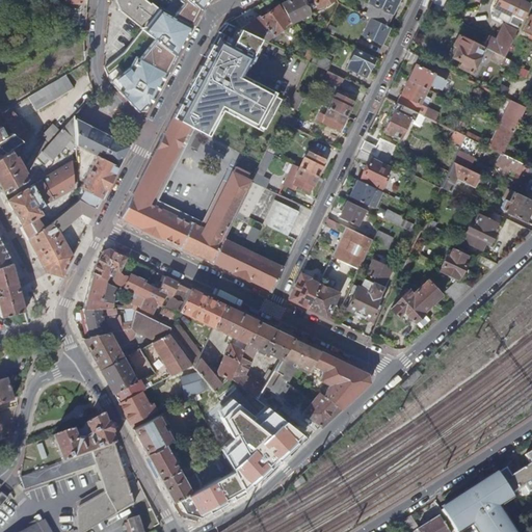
[(124,52),(104,68),(111,82),(137,111),(147,110),(191,26),(189,25),(198,8),(201,9),(210,0),(178,0),(182,3),(173,16),(158,9),(141,30),(124,52)]
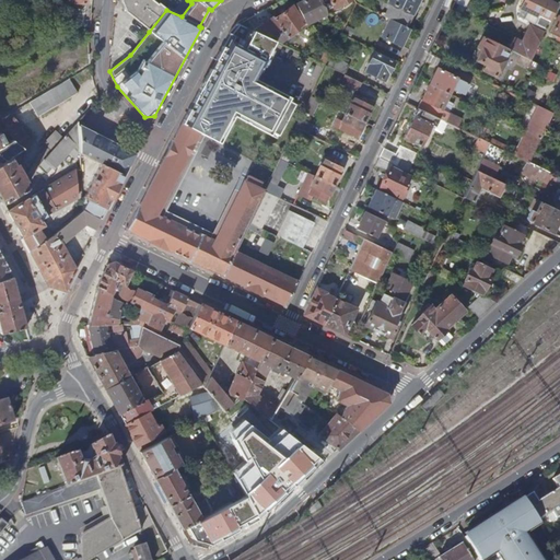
[(146,30),(149,32),(166,10),(158,3),(156,4),(150,0),(120,0),(126,11),(147,28),(146,30)]
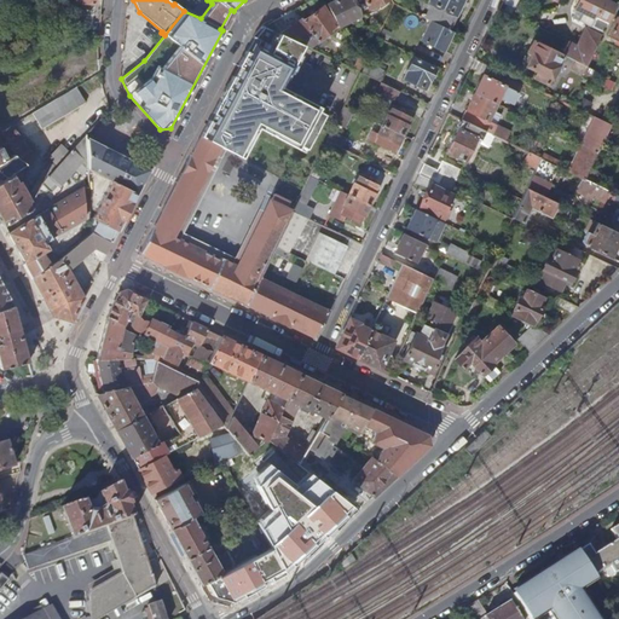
[(339,27),(359,16),(351,0),(335,0),(328,4),(339,27)]
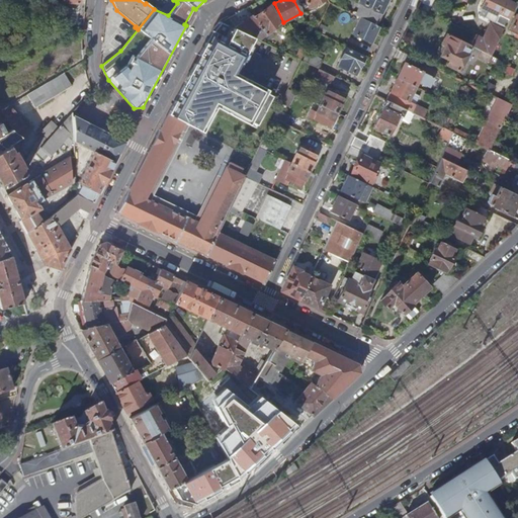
[(360,3),(354,15),(359,17),(374,24),(386,0),(358,0),(357,2),(360,3)]
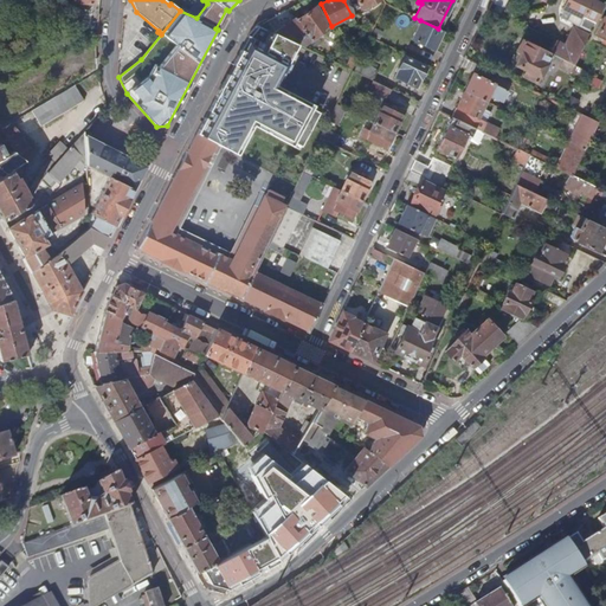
[(580,50),(601,5),(591,0),(566,0),(561,10),(568,13),(565,20),(585,30),(582,32),(572,27),(563,45),(579,52),(580,50)]
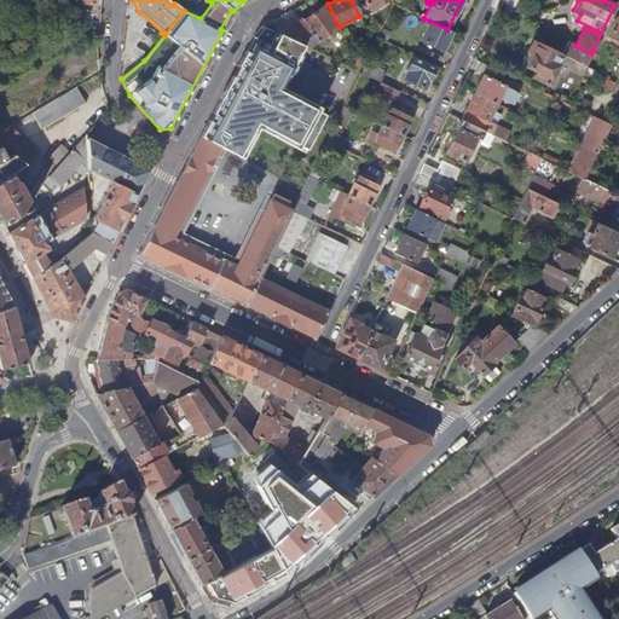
[(414,28),(423,33),(429,21),(423,18),(393,4),(386,18),(403,27),(404,25),(412,29),(414,28)]
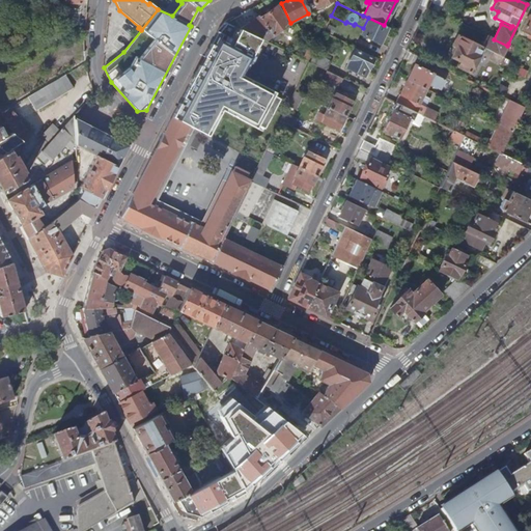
[(257,16),(240,28),(261,38),(266,40),(289,23),(277,5),(259,17),(257,16)]
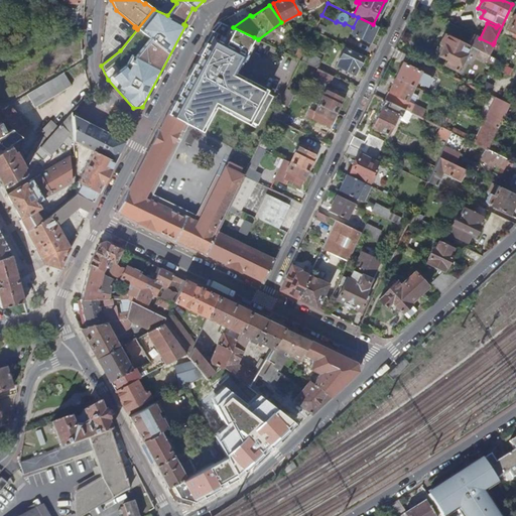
[(515,16),(513,15),(506,29),(515,34),(515,16)]
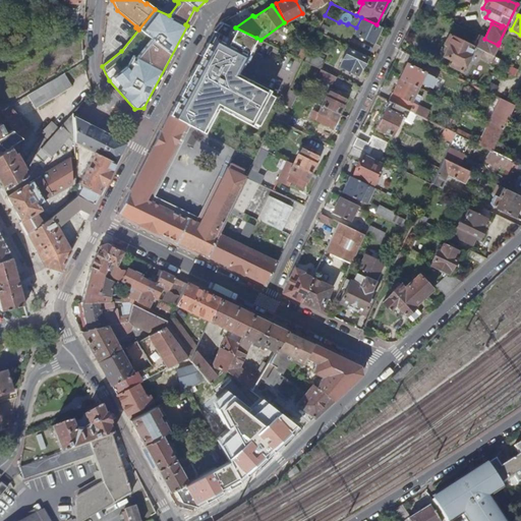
[(372,43),(381,26),(377,24),(361,17),(356,27),(354,34),(372,43)]
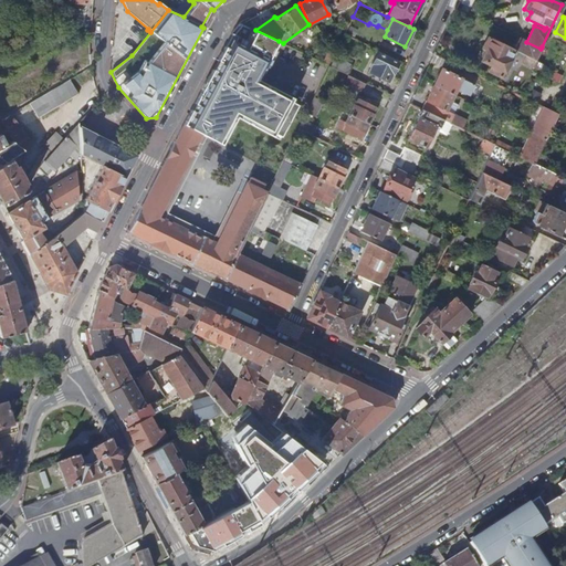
[(200,134),(221,145),(236,117),(280,140),(300,103),(259,81),(266,67),(268,67),(272,60),(276,51),(274,50),(279,41),(255,30),(240,22),(232,33),(229,39),(217,63),(184,125),(200,134)]
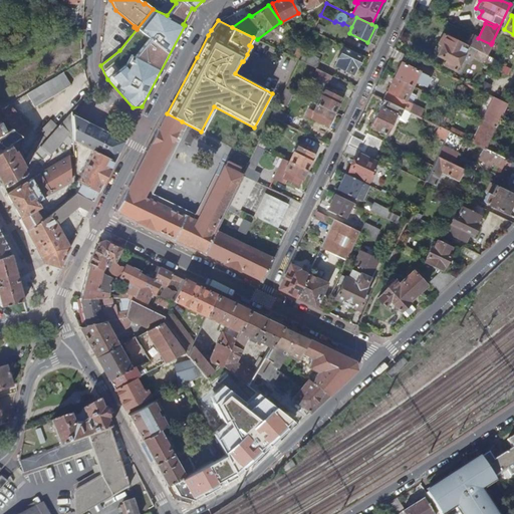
[(454,69),(466,45),(443,34),(434,52),(445,58),(443,63),(454,69)]
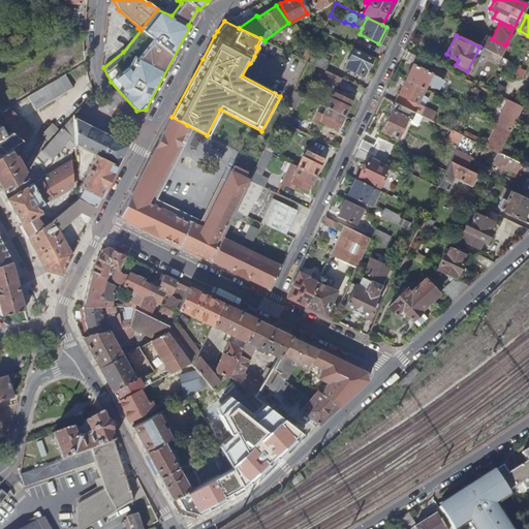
[(492,39),(485,36),(479,47),(500,56),(505,45),(492,39)]
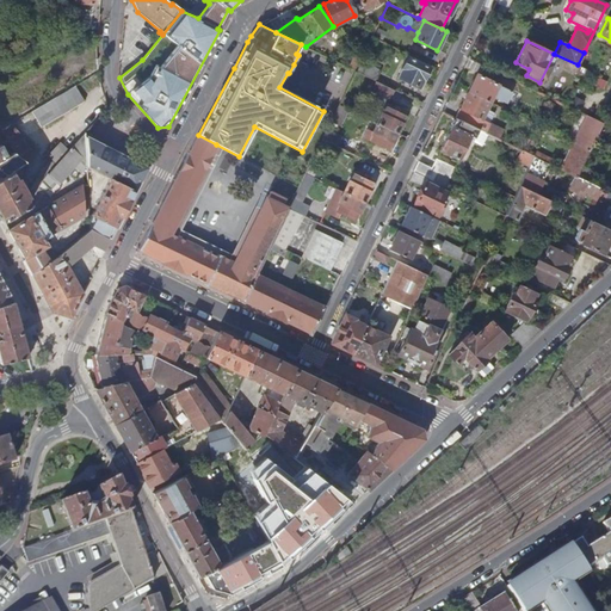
[(357,50),(349,67),(355,69),(356,71),(363,55),(357,50)]
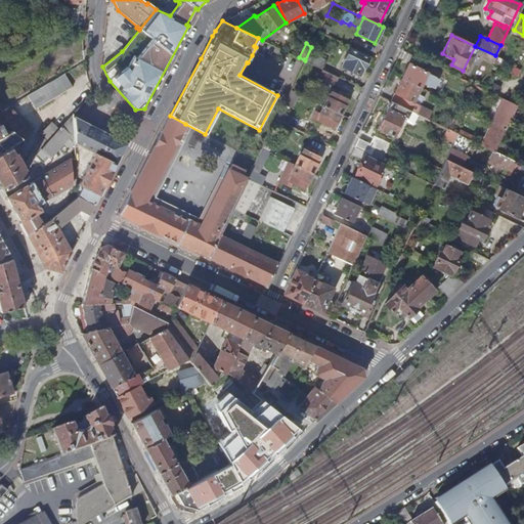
[(367,57),(349,49),(341,67),(359,75),(365,61),(367,57)]
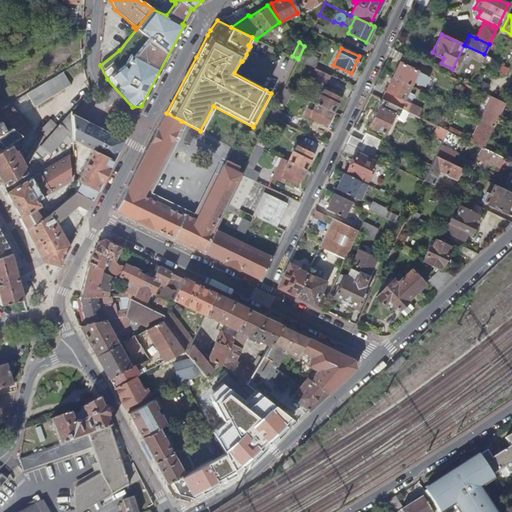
[(404,61),(406,56),(392,49),(388,57),(396,61),(404,61)]
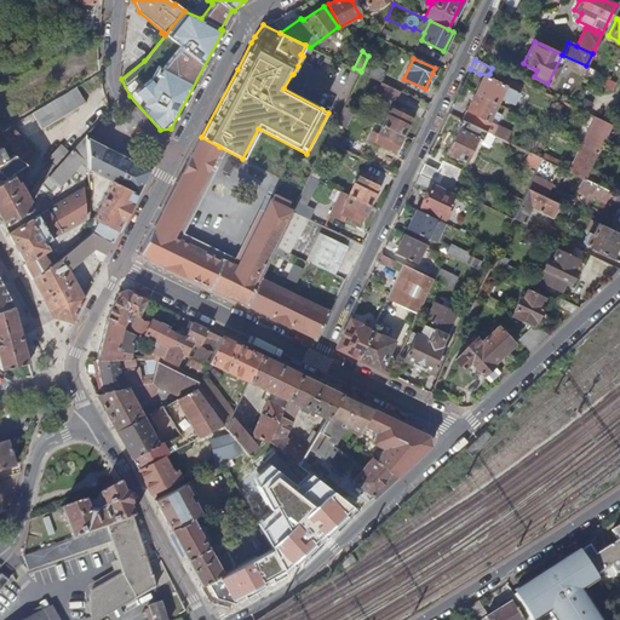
[(367,63),(362,72),(382,81),(386,73),(367,63)]
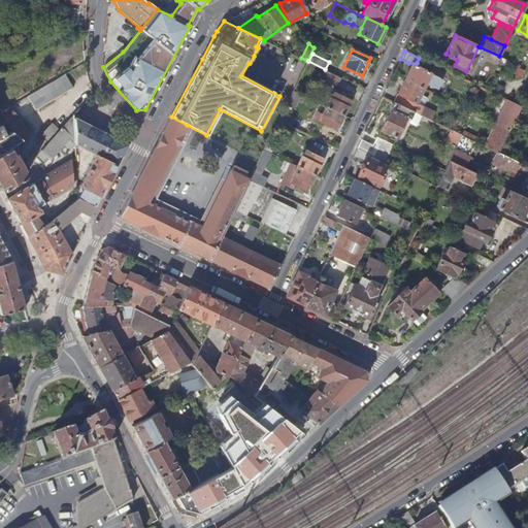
[(413,65),(404,79),(422,88),(424,84),(437,89),(444,73),(431,67),(429,72),(413,65)]
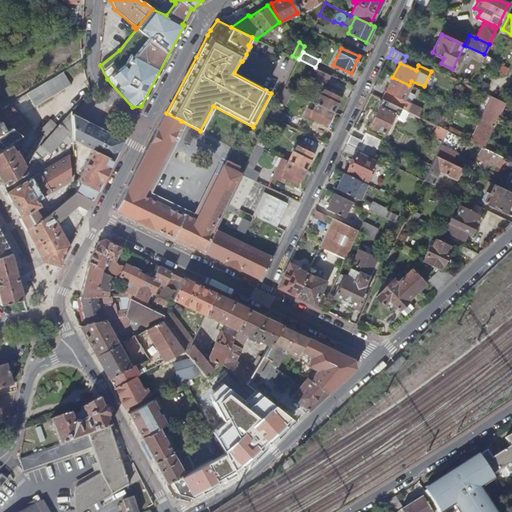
[(325,82),(329,74),(315,67),(312,75),(325,82)]
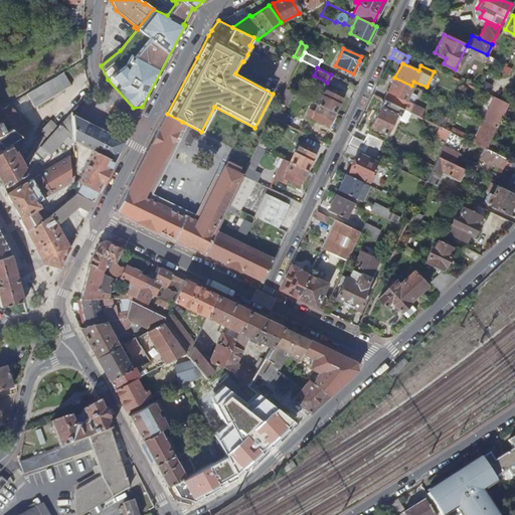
[(72,86),(64,72),(27,94),(35,107),(72,86)]
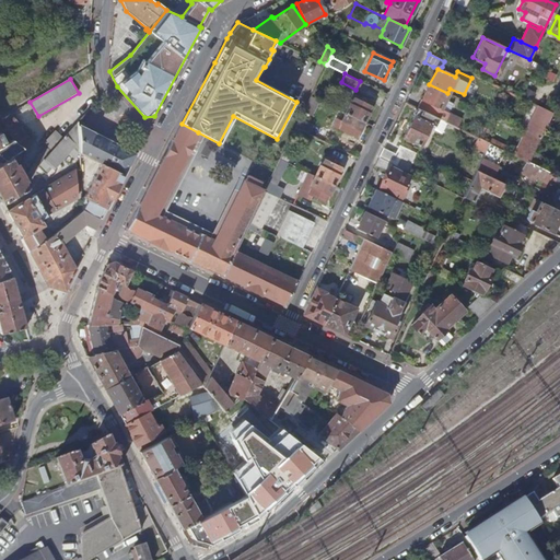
[(429,84),(418,109),(439,119),(457,128),(462,118),(441,108),(447,93),(429,84)]
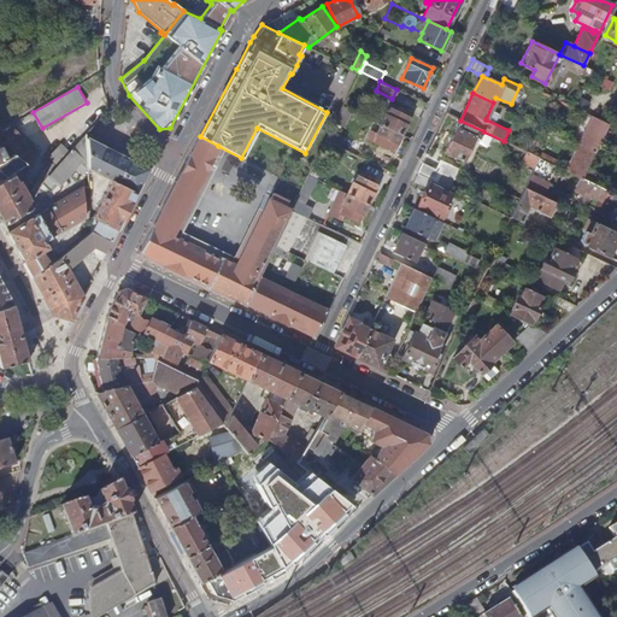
[(348,119),(352,111),(342,106),(339,115),(348,119)]
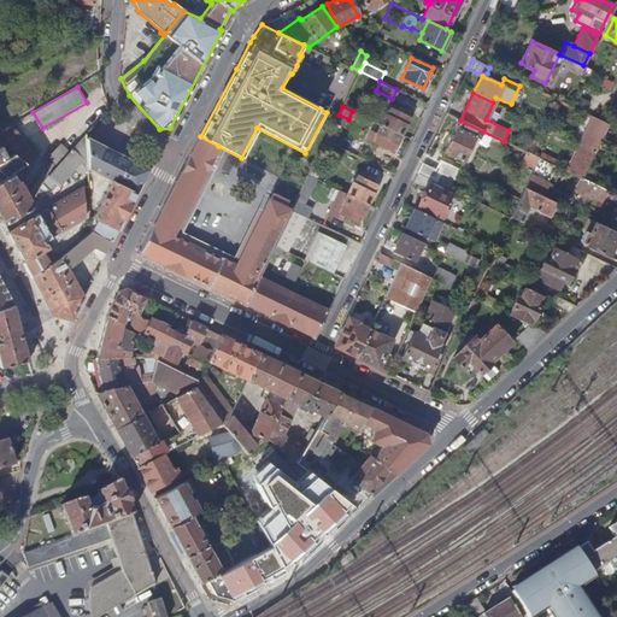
[(385,115),(381,124),(401,134),(406,124),(404,123),(407,116),(391,109),(387,115),(385,115)]
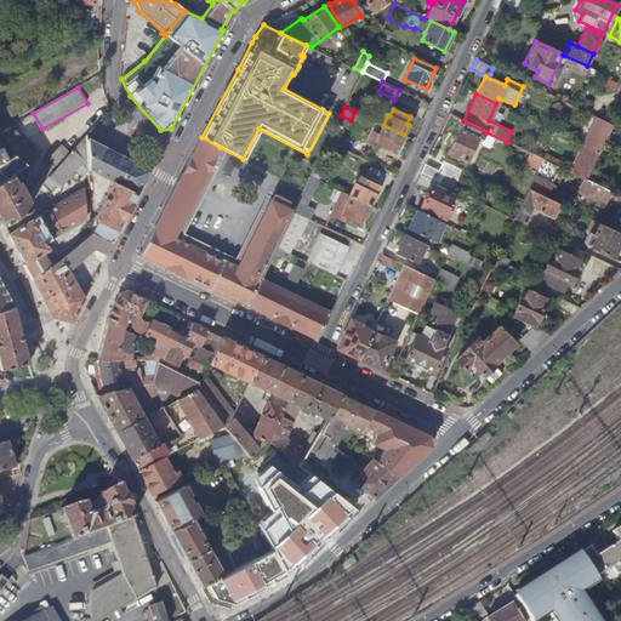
[(597,118),(584,146),(598,153),(605,140),(611,125),(597,118)]
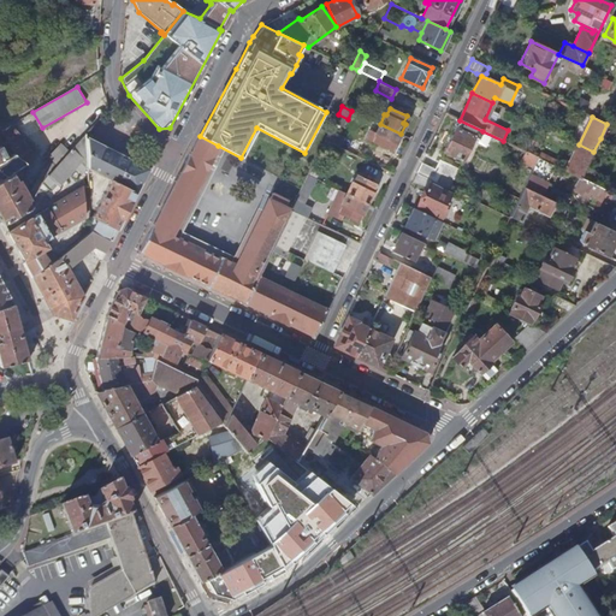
[(479,140),(483,131),(460,120),(458,120),(443,153),(463,161),(474,137),(479,140)]
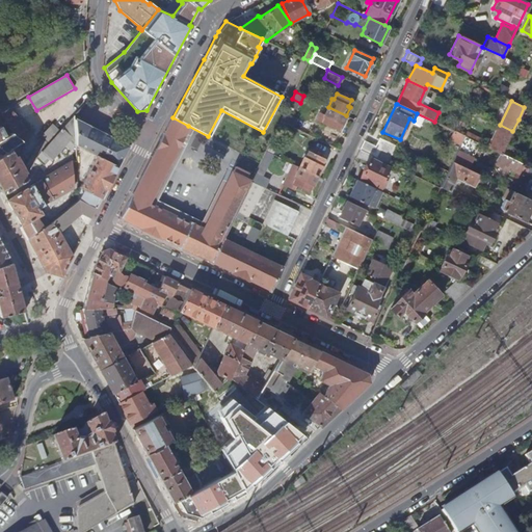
[(21,118),(12,106),(10,107),(2,112),(1,112),(6,122),(12,134),(14,134),(14,135),(22,141),(28,134),(19,120),(21,118)]
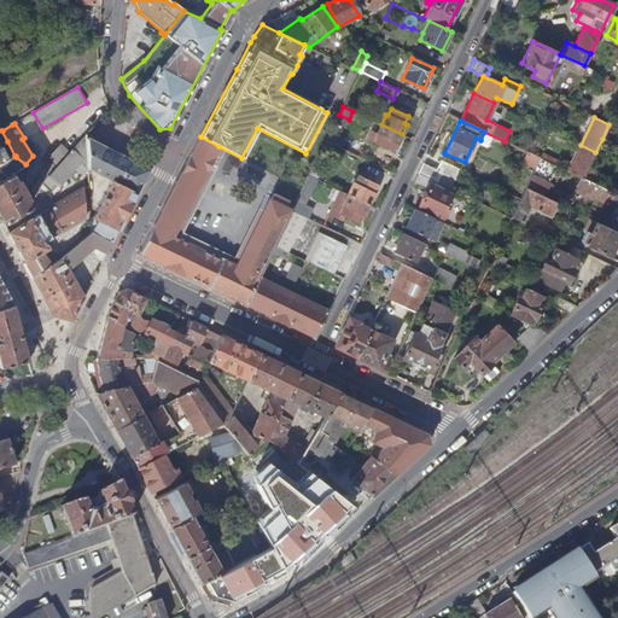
[(397,144),(402,134),(382,124),(377,134),(373,133),(369,140),(391,150),(395,143),(397,144)]
